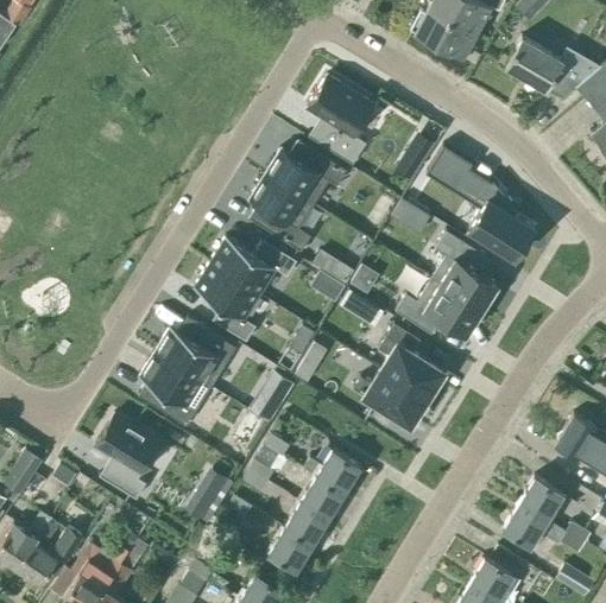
[(0,50),(1,51),(18,25),(21,27),(32,11),(30,8),(16,0),(5,17),(0,13),(0,50)]
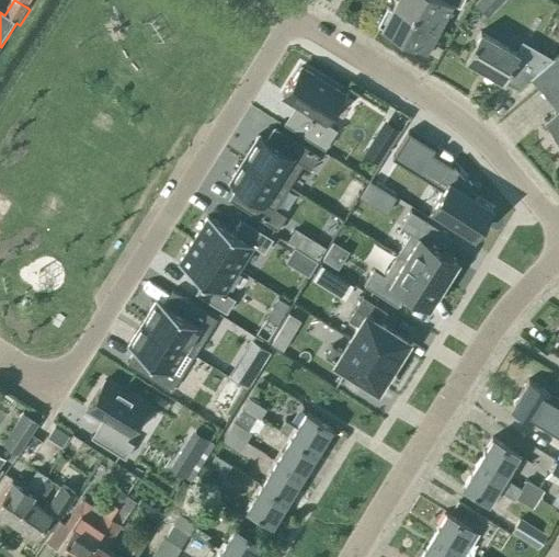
[(399,0),(384,31),(429,55),(454,7),(461,11),(467,0),(399,0)]
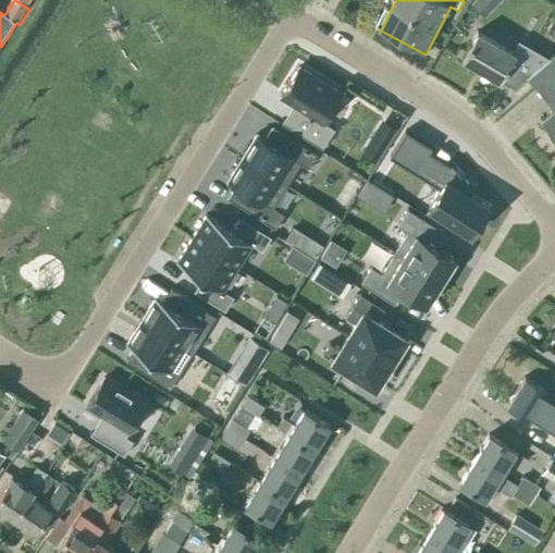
[(517,90),(529,81),(534,76),(533,75),(551,61),(523,46),(518,56),(480,34),(464,61),(502,83),(503,83),(517,90)]
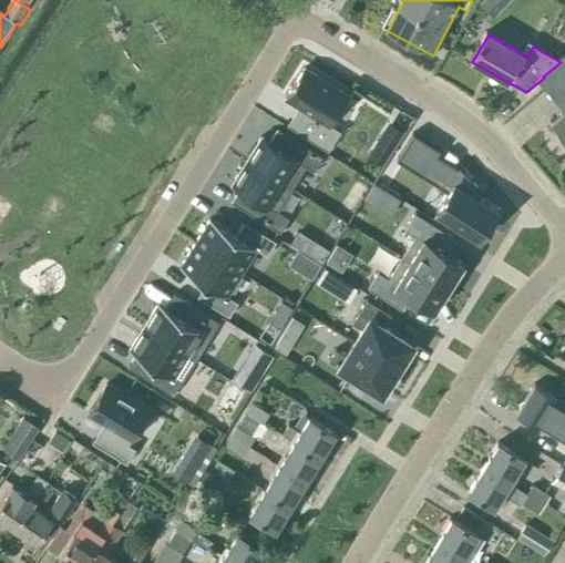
[(564,58),(561,62),(543,77),(544,78),(538,82),(564,113),(564,118),(554,126),(564,139),(564,58)]
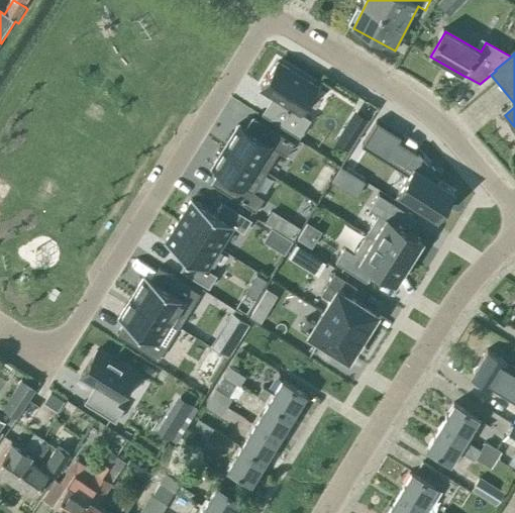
[(279,63),(260,93),(274,102),(264,116),(301,139),(311,122),(303,117),(320,89),(279,63)]
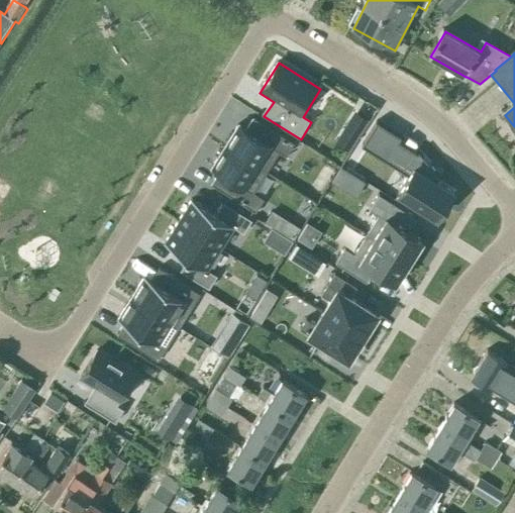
[(359,116),(341,146),(350,152),(370,122),(359,116)]
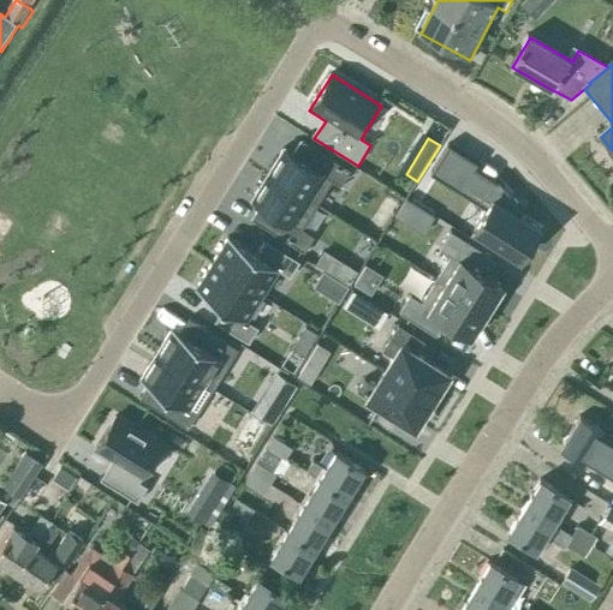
[(363,172),(314,143),(305,157),(296,151),(280,178),(331,207),(346,181),(353,186),(363,172)]
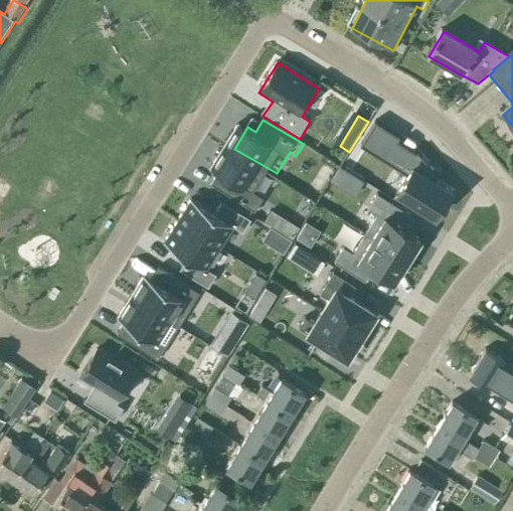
[(377,124),(361,148),(408,177),(398,194),(395,198),(418,212),(420,208),(437,218),(453,194),(436,183),(440,177),(418,153),(416,155),(398,144),(401,139),(377,124)]
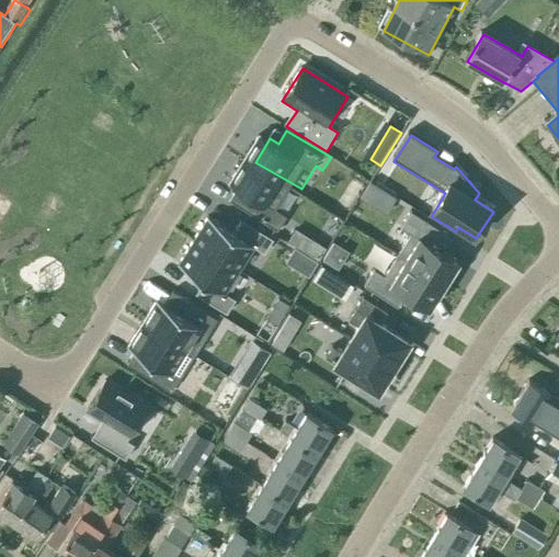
[(301,189),(255,162),(241,185),(250,190),(242,204),(286,230),(294,217),(287,213),(301,189)]
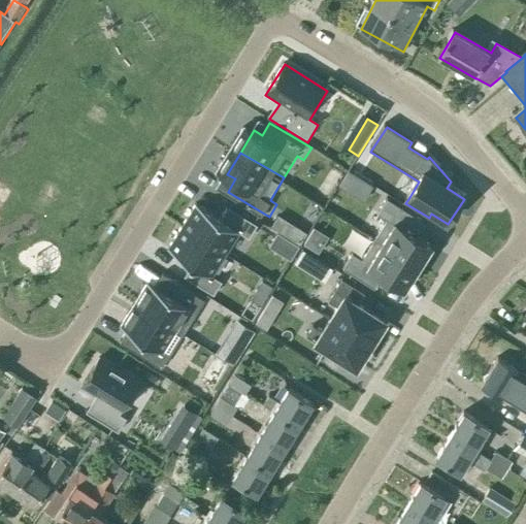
[(350,173),(340,188),(365,202),(373,189),(350,173)]
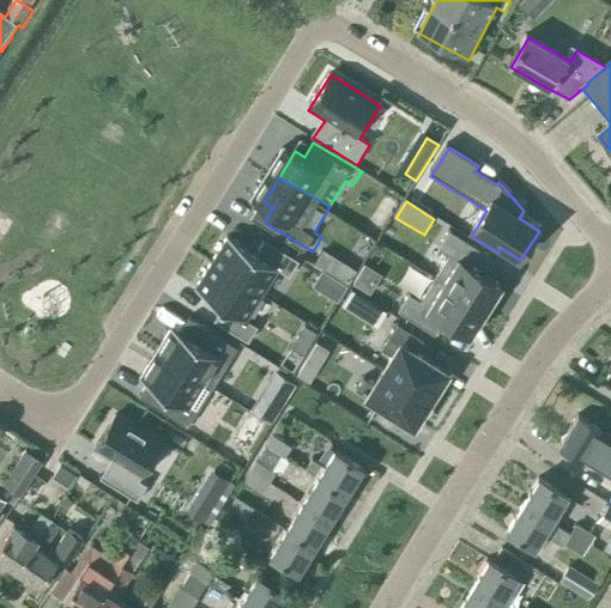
[(451,259),(436,281),(488,314),(503,289),(485,278),(495,261),(451,233),(440,251),(451,259)]
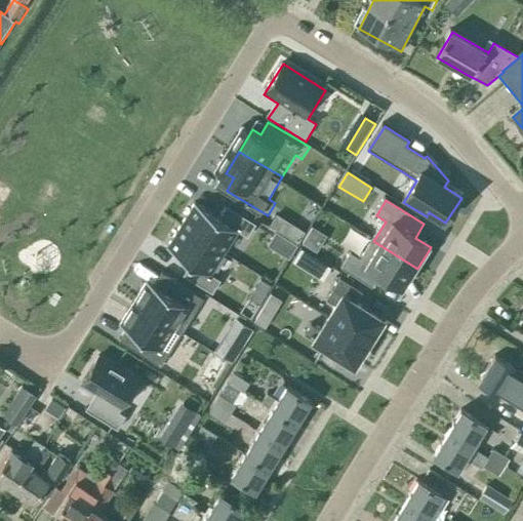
[(196,205),(183,228),(226,254),(240,233),(249,239),(257,226),(229,207),(220,221),(196,205)]
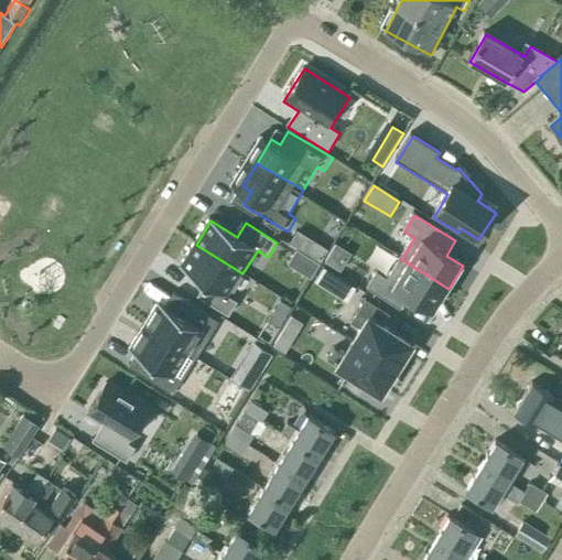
[(196,245),(181,268),(207,284),(198,299),(229,319),(238,304),(228,298),(242,273),(196,245)]
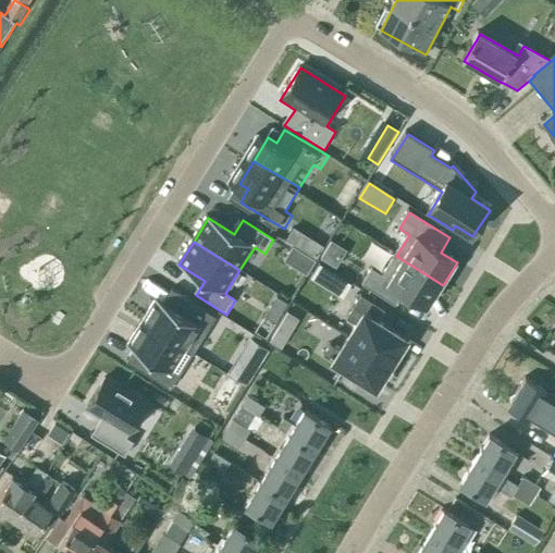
[(373,270),(364,286),(372,292),(396,307),(406,293),(429,307),(443,285),(396,256),(383,277),(373,270)]
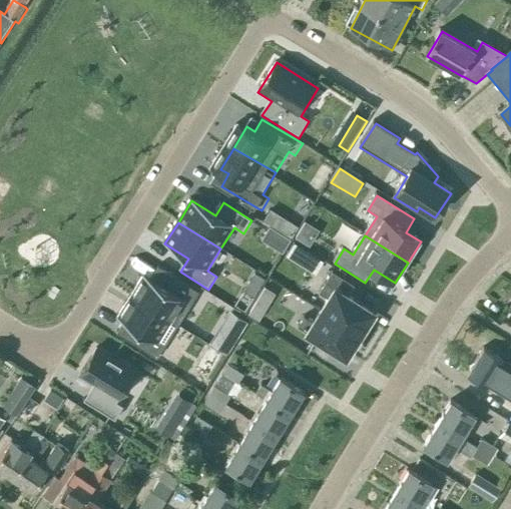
[(302,268),(309,256),(295,246),(288,259),(302,268)]
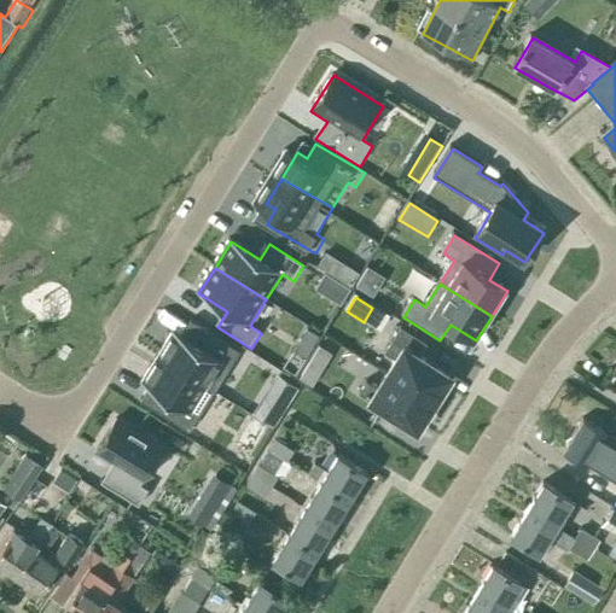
[(251,360),(203,330),(193,344),(185,338),(169,365),(219,395),(233,369),(242,374),(251,360)]
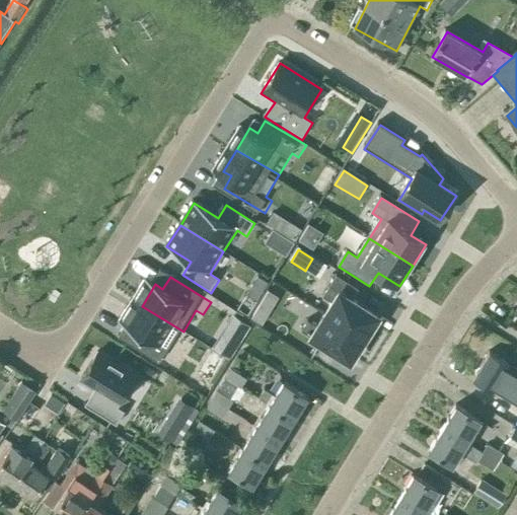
[(330,288),(323,298),(334,304),(326,316),(365,341),(379,318),(330,288)]
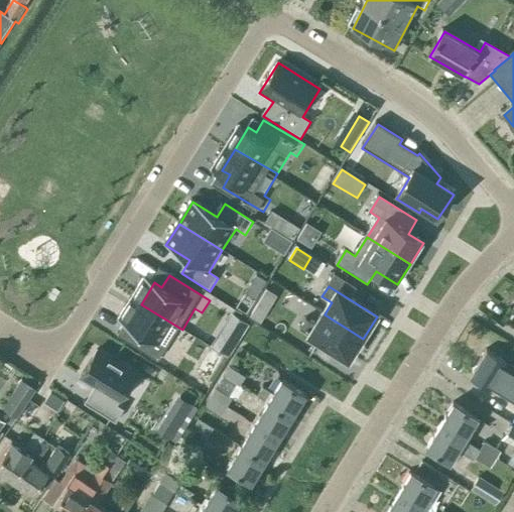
[(182,330),(141,304),(128,326),(135,331),(128,343),(168,368),(188,335),(182,330)]
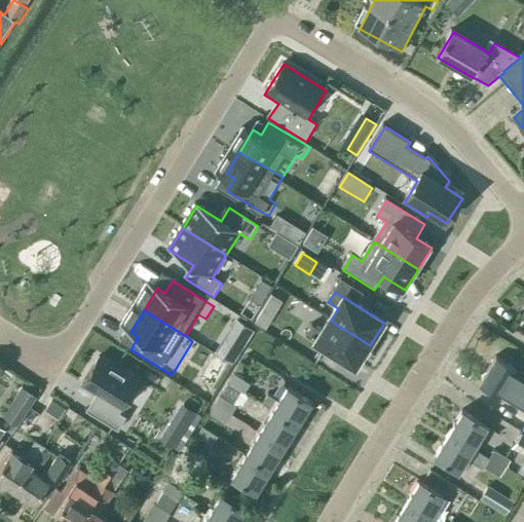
[(256,326),(266,332),(275,318),(265,311),(256,326)]
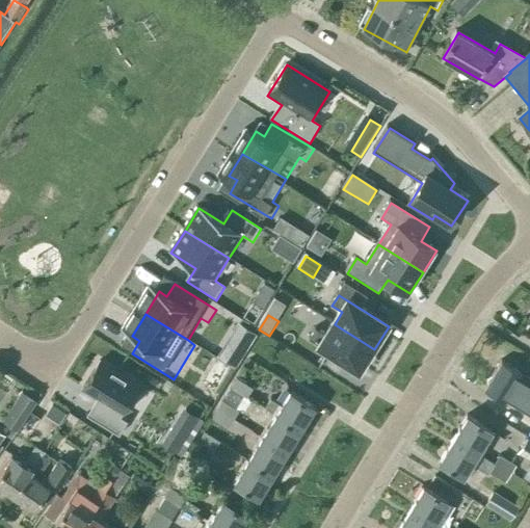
[(317,331),(310,341),(360,372),(374,349),(335,324),(326,337),(317,331)]
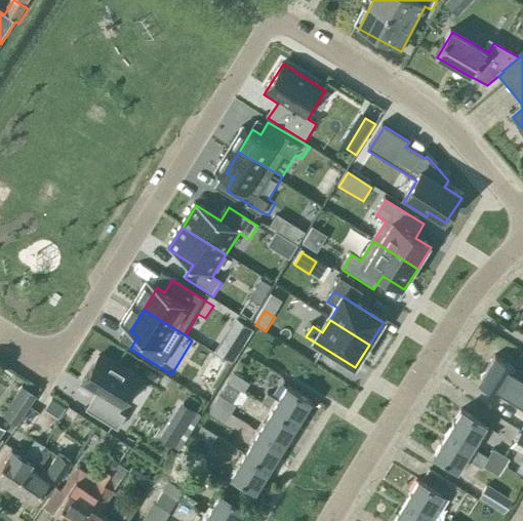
[(237,322),(231,332),(241,338),(247,343),(253,332),(247,328),(237,322)]
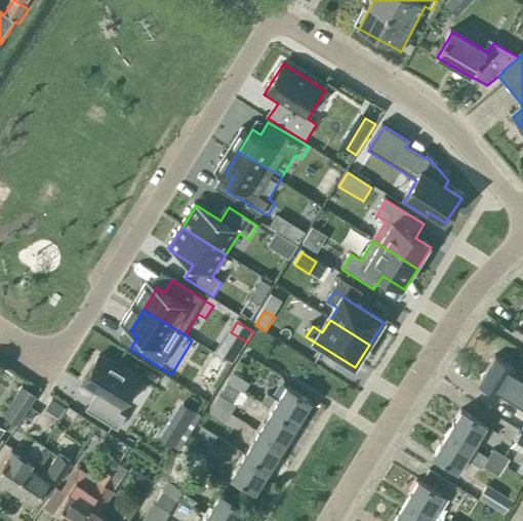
[(101,358),(83,385),(103,397),(91,414),(119,432),(128,417),(121,413),(139,383),(101,358)]
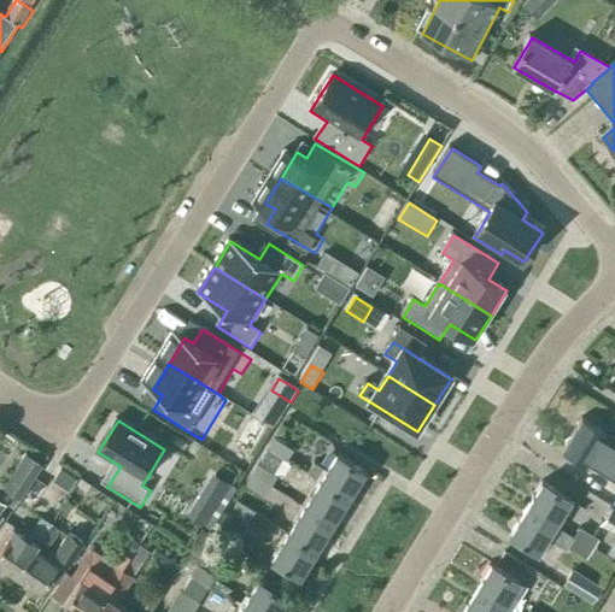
[(589,466),(614,482),(614,440),(584,421),(564,452),(589,466)]
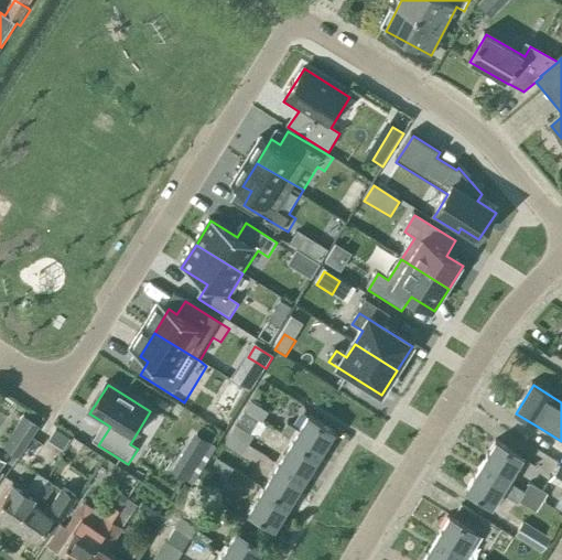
[(270,413),(252,404),(246,415),(263,424),(270,413)]
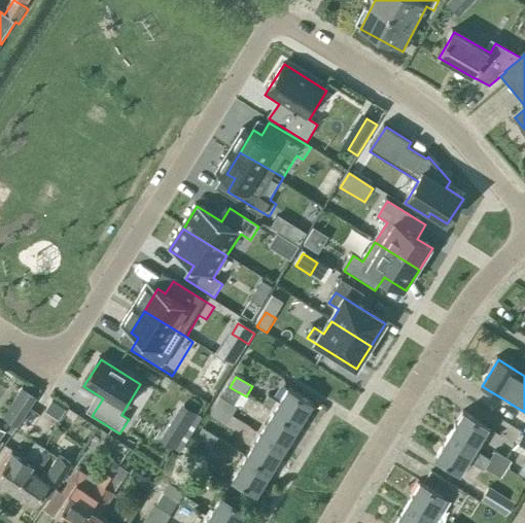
[(0,416),(0,434),(8,423),(18,429),(38,399),(24,390),(5,418),(1,416),(0,416)]
